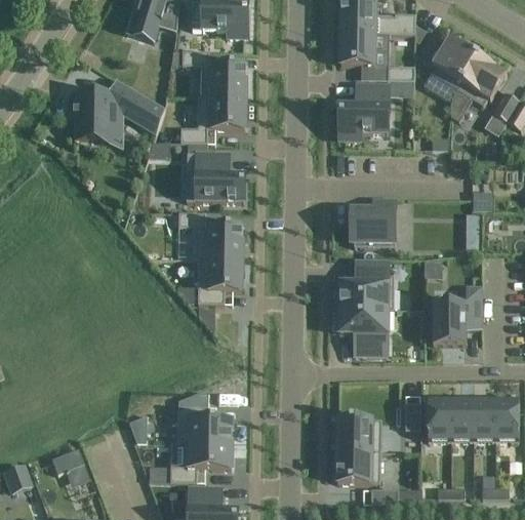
[(174,32),(176,32),(180,0),(136,0),(135,4),(140,5),(132,31),(138,33),(154,37),(153,42),(155,43),(159,28),(161,28),(162,27),(160,26),(167,3),(178,6),(174,32)]
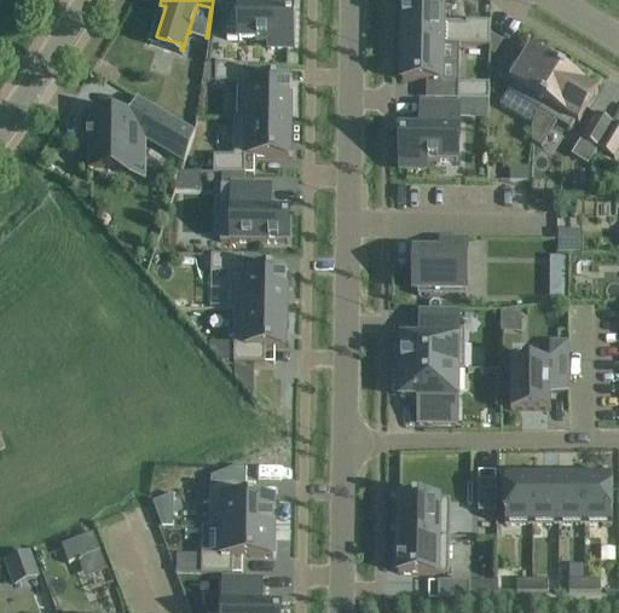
[(288,44),(293,45),(294,32),(291,32),(293,5),(276,5),(276,0),(239,0),(239,4),(227,4),(227,35),(270,36),(270,45),(288,45),(288,44)]
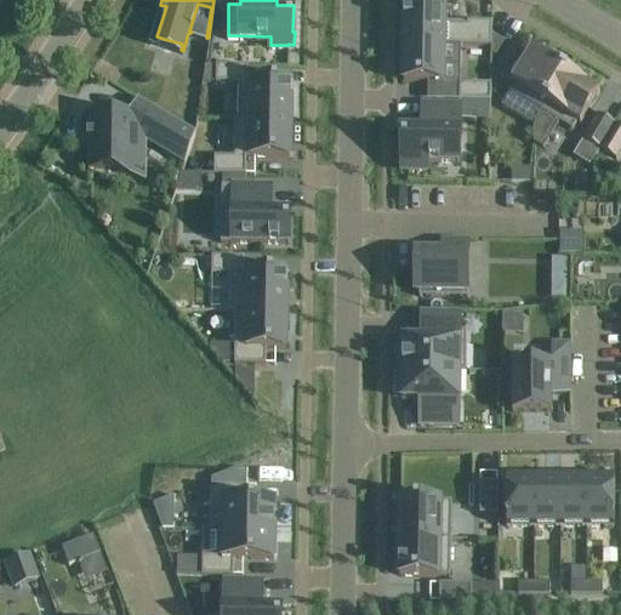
[(404,40),(443,40),(491,41),(491,17),(467,17),(467,21),(443,21),(444,0),(405,0),(404,32),(404,40)]
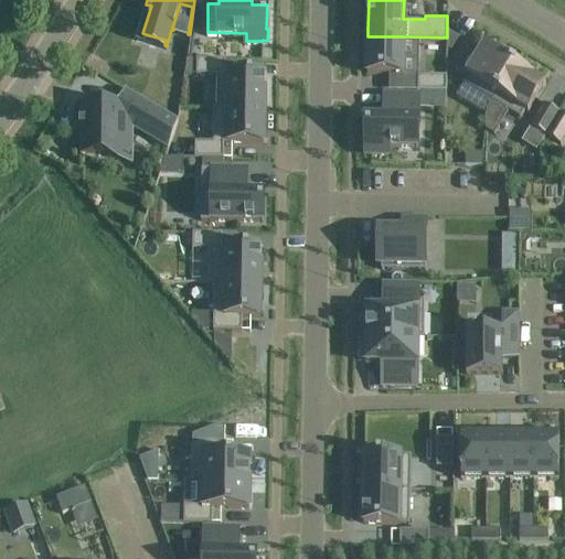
[(403,36),(368,36),(368,39),(366,39),(365,50),(368,50),(368,70),(403,71),(403,36)]
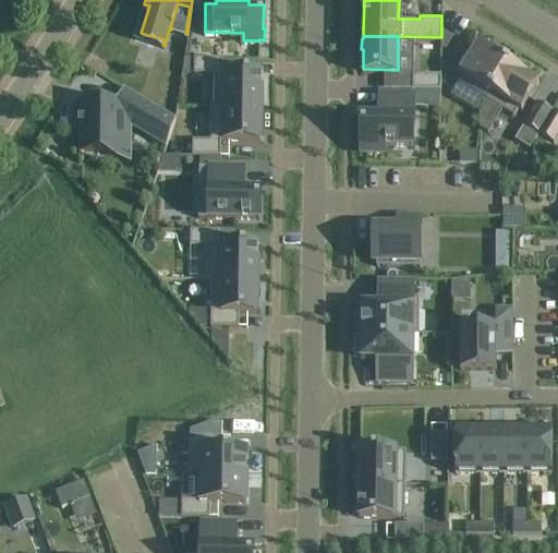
[(508,60),(476,41),(474,45),(459,36),(448,55),(451,57),(450,59),(448,63),(459,70),(462,72),(458,80),(485,96),(508,60)]
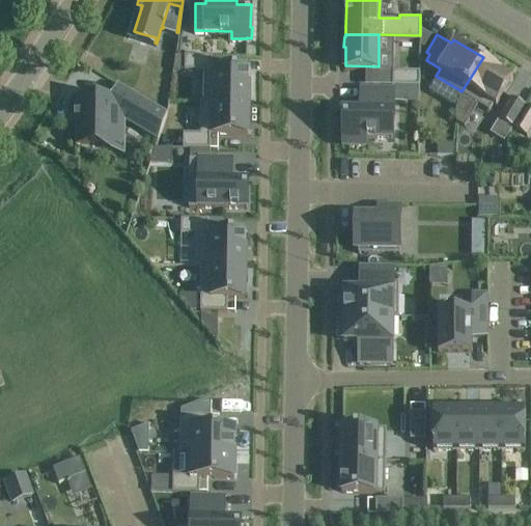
[(175,52),(173,66),(185,66),(185,52),(175,52)]
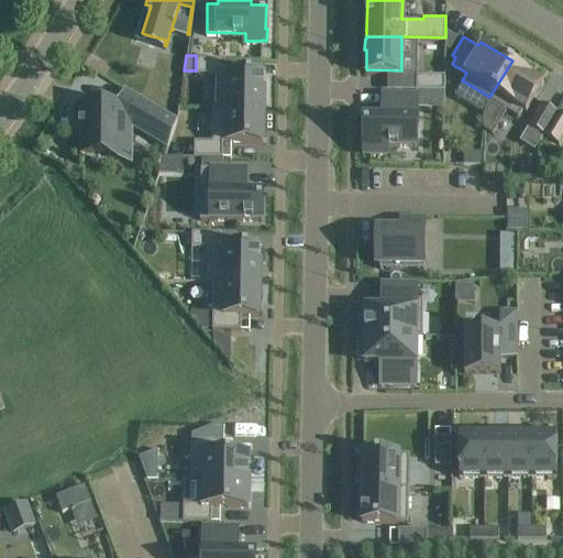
[(212,105),(263,106),(264,72),(224,70),(224,55),(196,55),(196,70),(217,72),(216,104),(212,104),(212,105)]
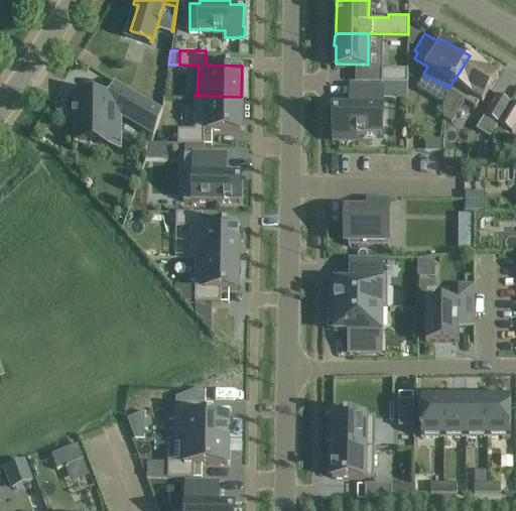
[(470,55),(448,89),(475,105),(479,98),(482,100),(498,73),(470,55)]
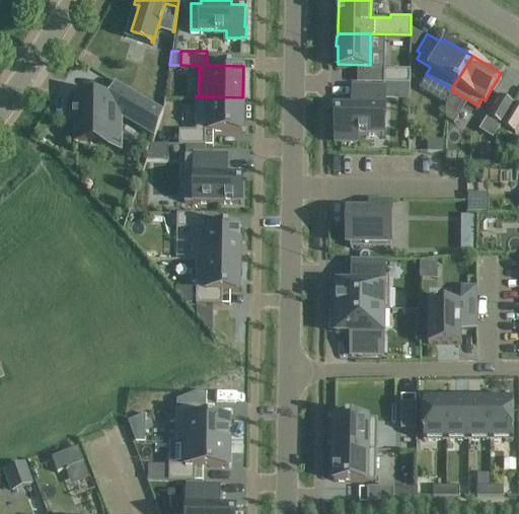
[(383,80),(410,80),(410,67),(402,67),(383,66),(383,80)]
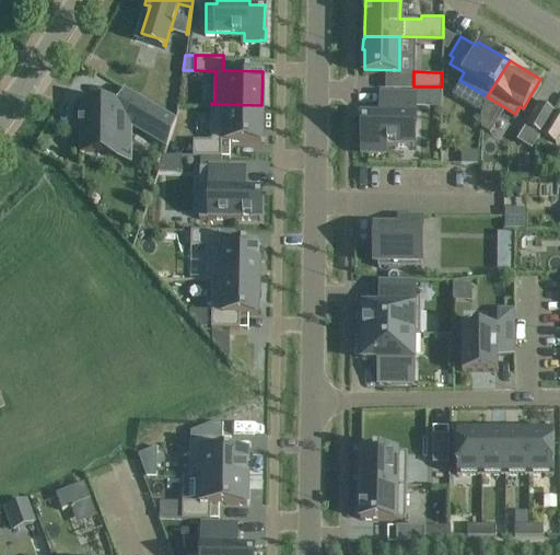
[(159,82),(150,97),(161,104),(170,89),(159,82)]
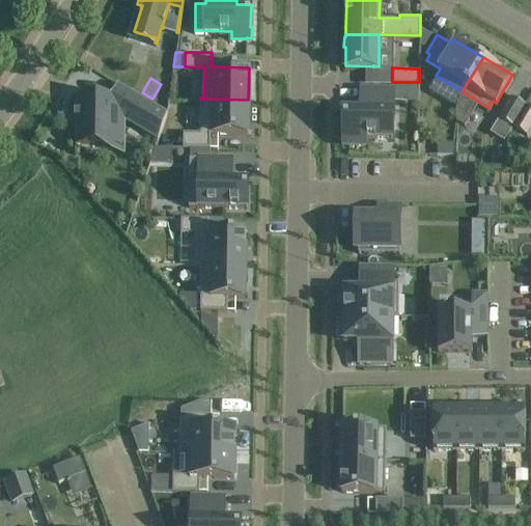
[(167,109),(118,80),(107,100),(99,94),(77,94),(77,92),(76,92),(75,142),(76,142),(76,139),(111,140),(111,117),(126,118),(158,137),(167,109)]
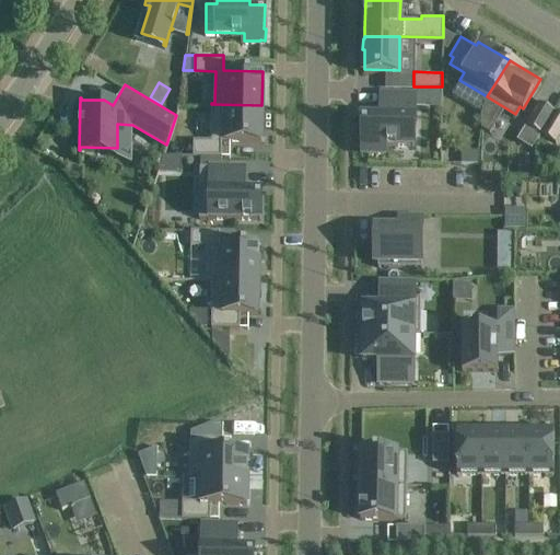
[(362,149),(385,150),(385,142),(413,142),(415,91),(381,91),(381,114),(363,113),(362,138),(361,138),(361,149),(362,149)]
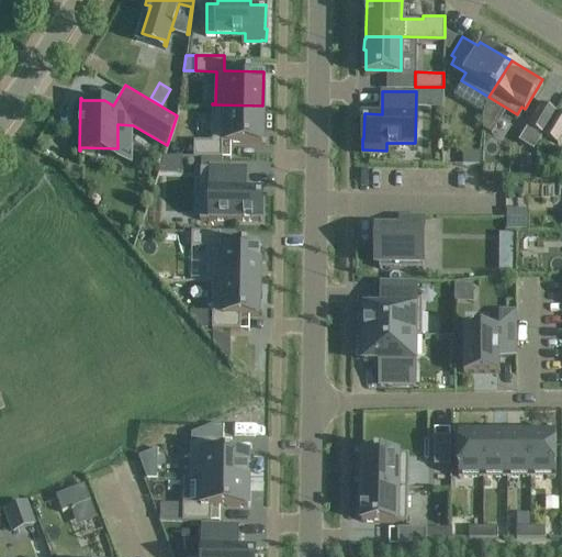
[(557,109),(541,99),(528,122),(543,132),(557,109)]
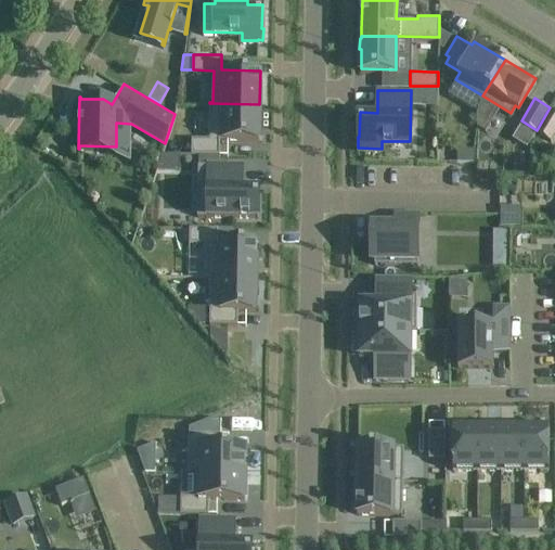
[(209,103),(209,137),(192,137),(191,152),(219,152),(220,137),(259,138),(259,118),(260,118),(261,107),(259,107),(259,104),(209,103)]
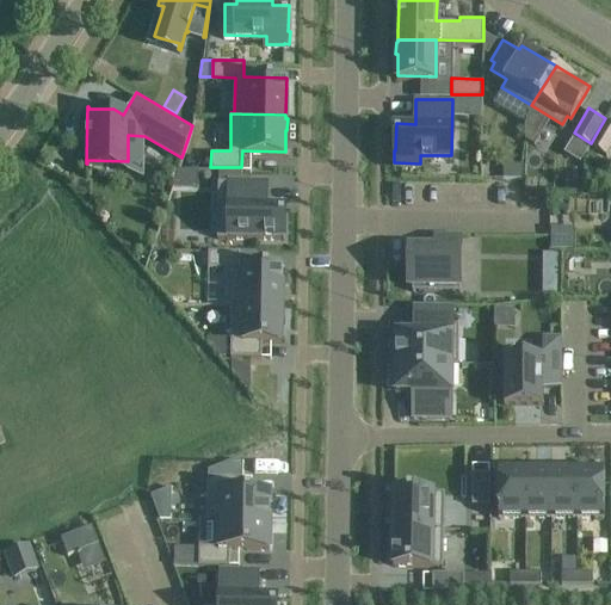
[(606,152),(610,143),(610,121),(605,118),(591,143),(606,152)]
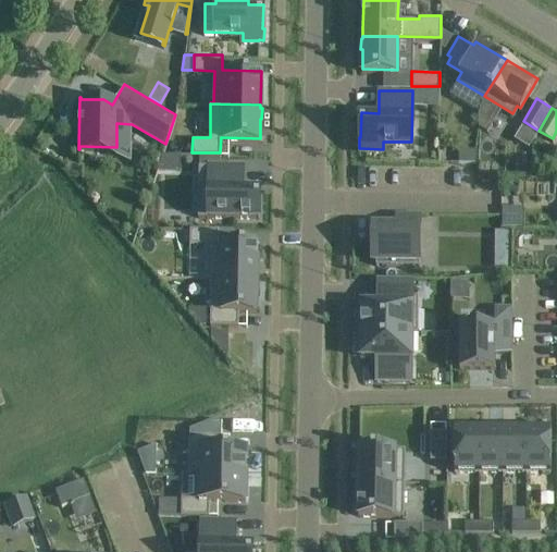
[(459,146),(459,159),(477,160),(477,147),(459,146)]
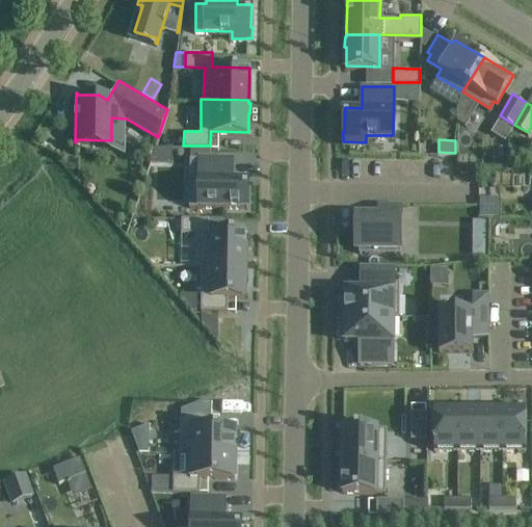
[(155,146),(155,158),(173,158),(173,146),(155,146)]
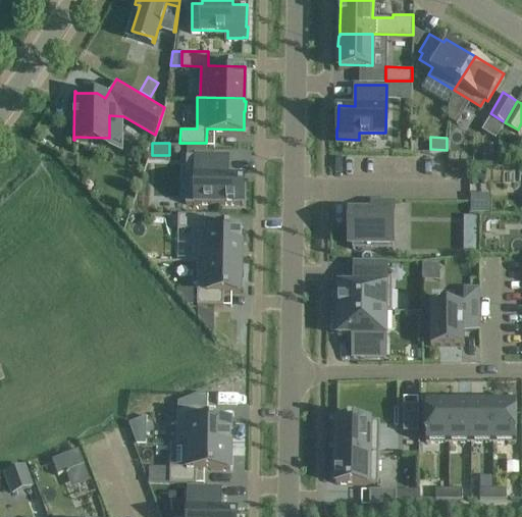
[(227,174),(227,153),(187,152),(186,201),(243,202),(244,174),(227,174)]
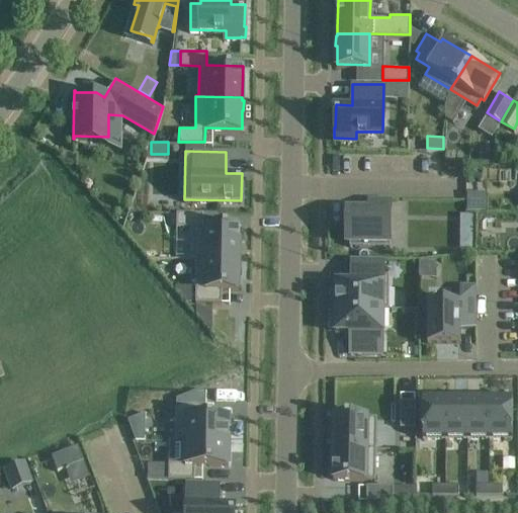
[(496,161),(496,179),(515,179),(515,161),(496,161)]
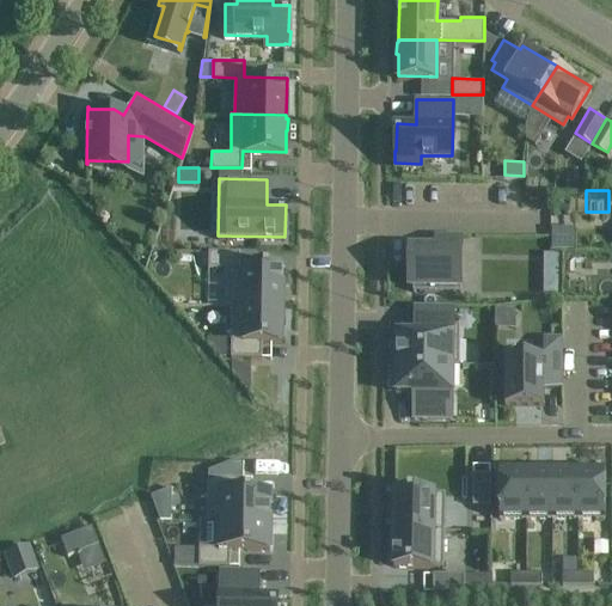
[(460,288),(461,233),(436,232),(435,245),(409,245),(408,283),(412,283),(412,288),(460,288)]
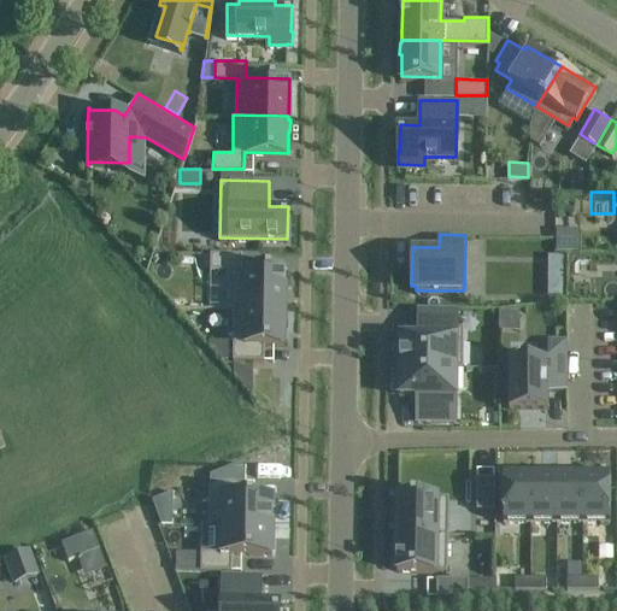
[(241,251),(211,251),(210,268),(229,268),(229,304),(285,305),(285,268),(241,268),(241,251)]
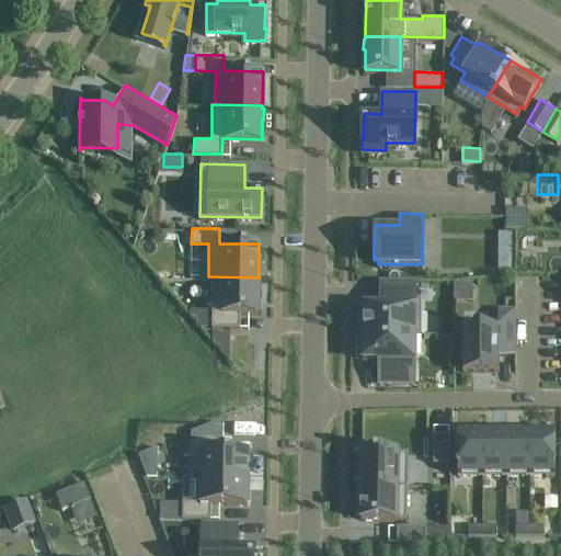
[(499,229),(499,265),(512,267),(513,229),(499,229)]
